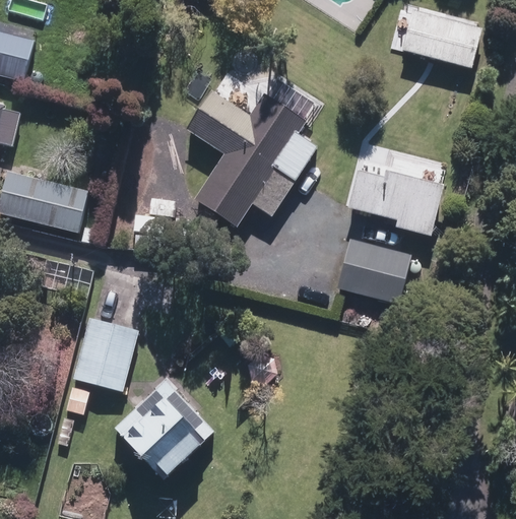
[(0,74),(22,80),(31,40),(0,33),(0,74)]
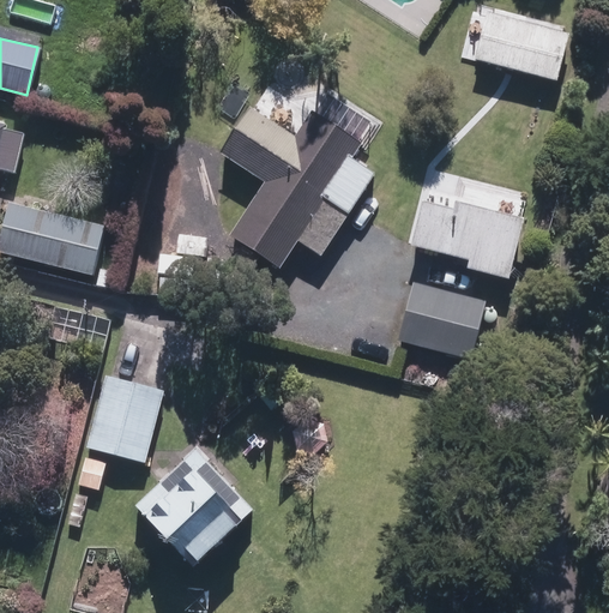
[(227,158),(263,181),(228,234),(281,269),(299,240),(320,254),(356,200),(373,211),(390,186),(350,161),(375,122),(283,61),(252,108),(258,112),(227,158)]
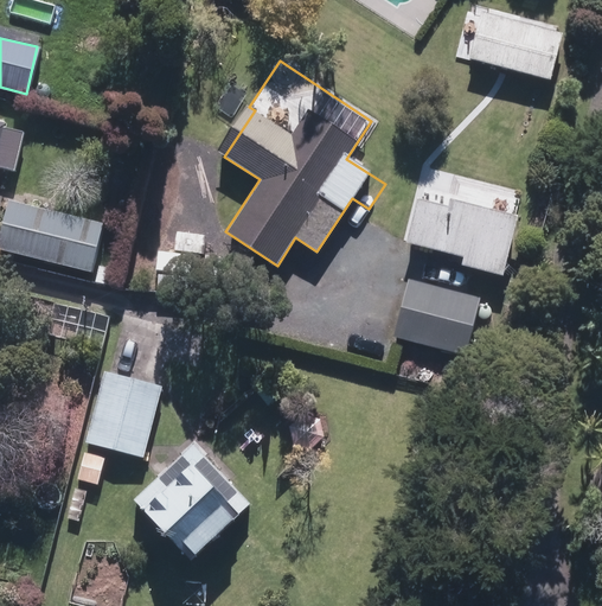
[(1,140),(5,125),(0,123),(0,168),(15,173),(21,144),(1,140)]
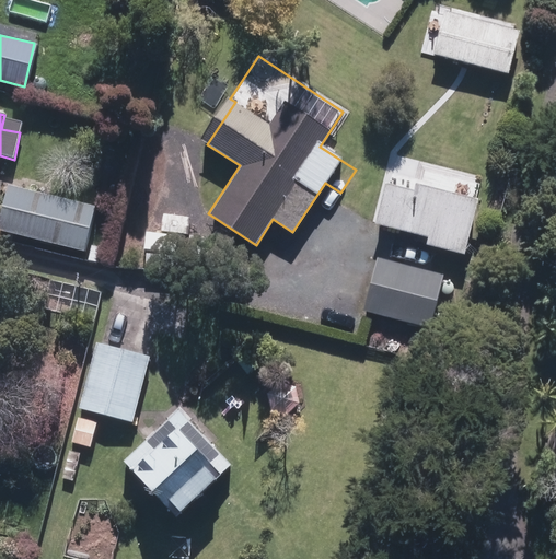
[(389,176),(377,225),(428,237),(427,246),(465,255),(479,198),(389,176)]
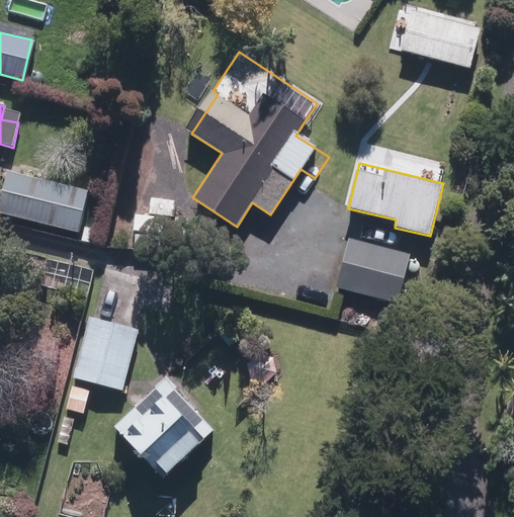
[(95,229),(81,226),(90,188),(8,169),(0,206),(0,211),(75,229),(73,238),(92,243),(95,229)]
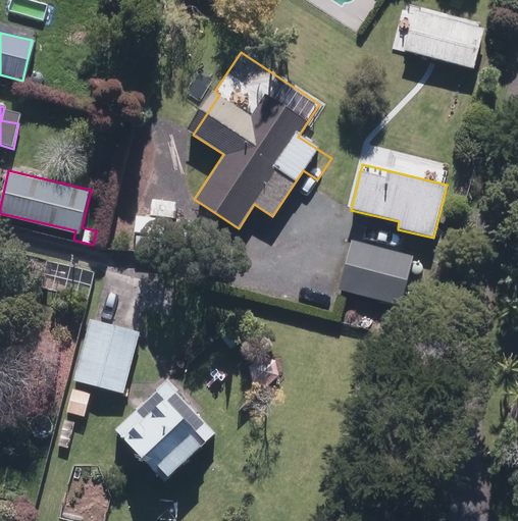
[(148,231),(150,197),(120,195),(119,229),(148,231)]
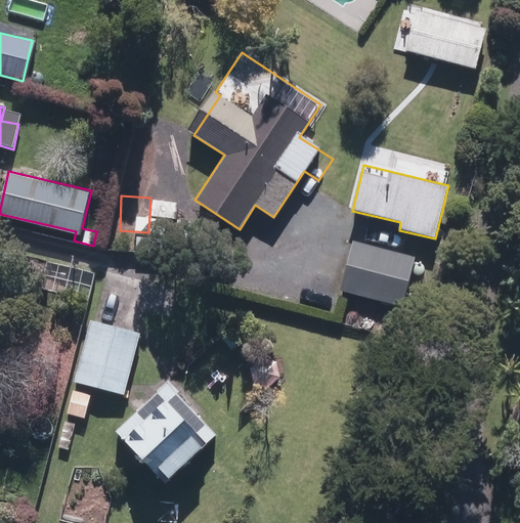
[(414,256),(353,241),(340,292),(401,306),(414,256)]
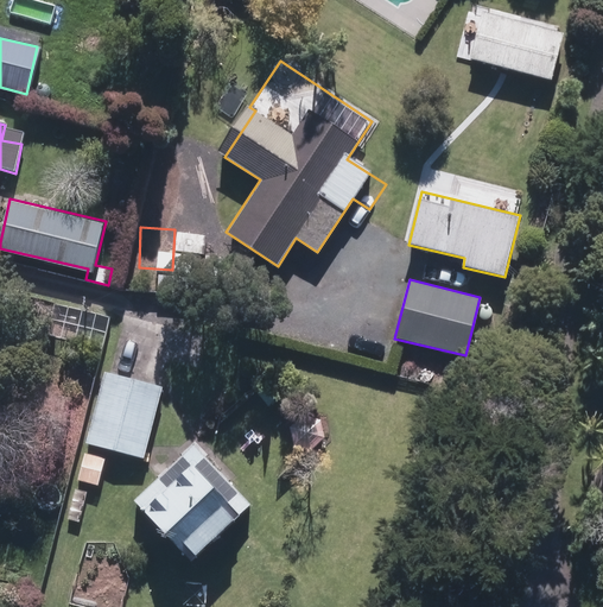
[(144,459),(160,387),(102,373),(86,446),(144,459)]
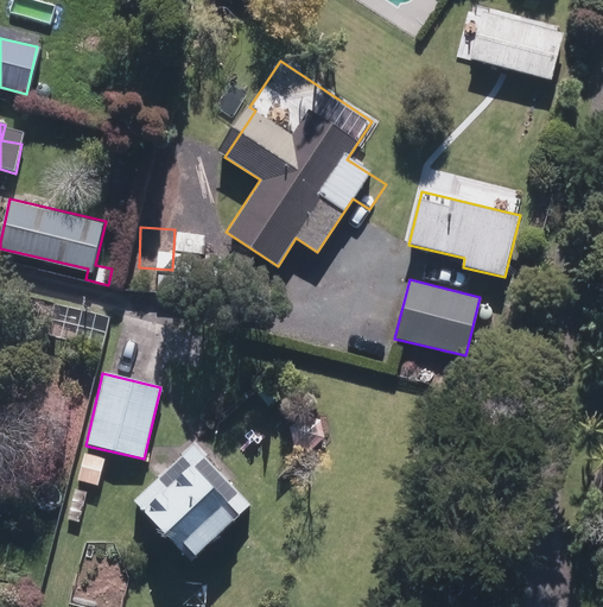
[(192,443),(134,500),(195,562),(253,506),(192,443)]
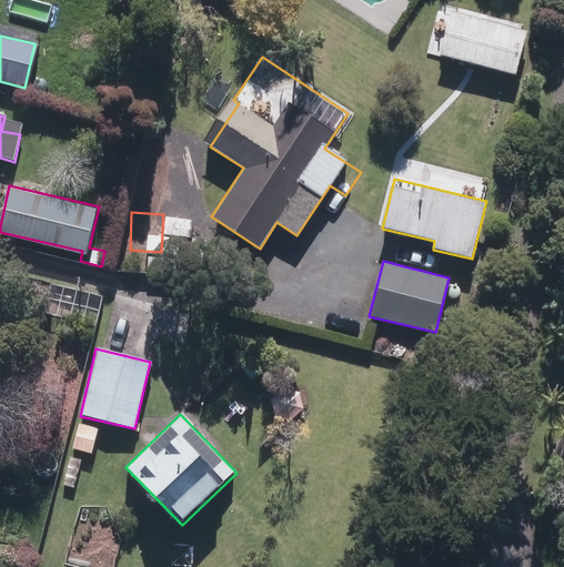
[(99,426),(76,422),(70,448),(93,453),(99,426)]
